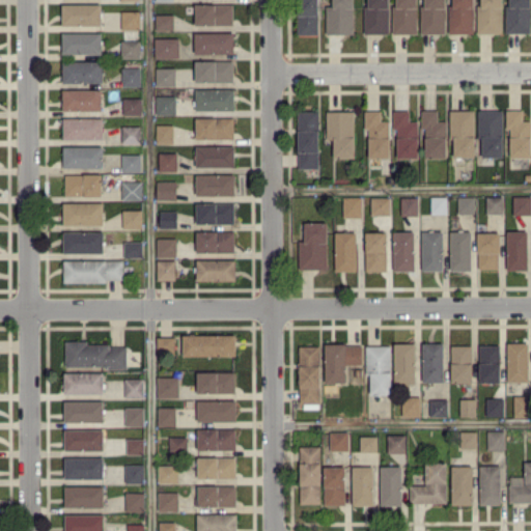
[(297,0),(298,34),(318,33),(317,0),(297,0)]
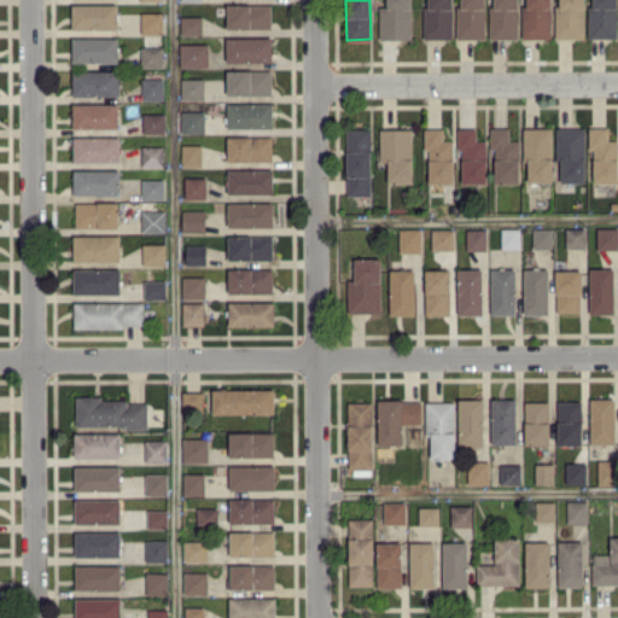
[(412,39),(410,0),(386,0),(386,6),(379,6),(379,39),(412,39)]
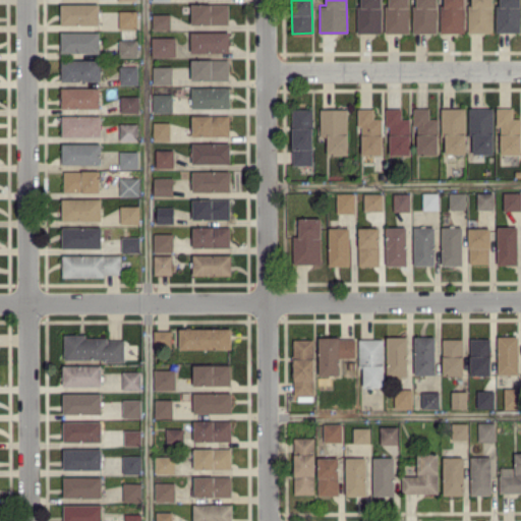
[(381,0),(360,0),(360,4),(357,4),(357,33),(382,33),(381,0)]
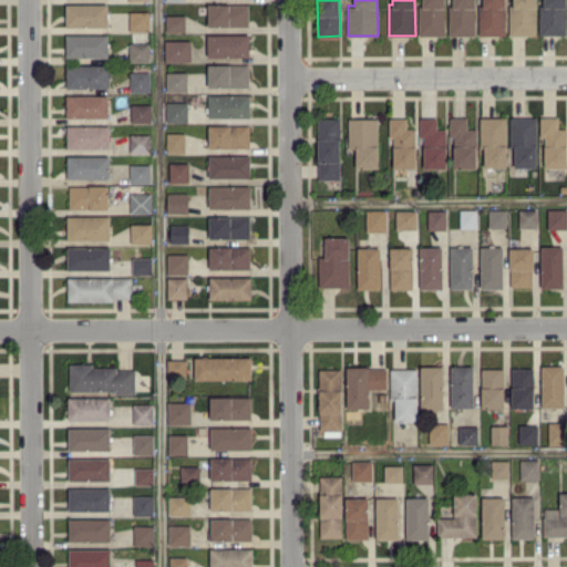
[(444,0),(422,0),(422,6),(419,6),(419,35),(445,35),(444,0)]
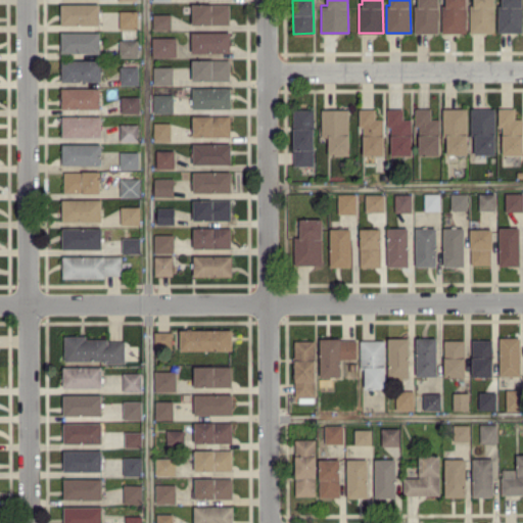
[(438,32),(437,0),(418,0),(418,5),(414,5),(414,33),(438,32)]
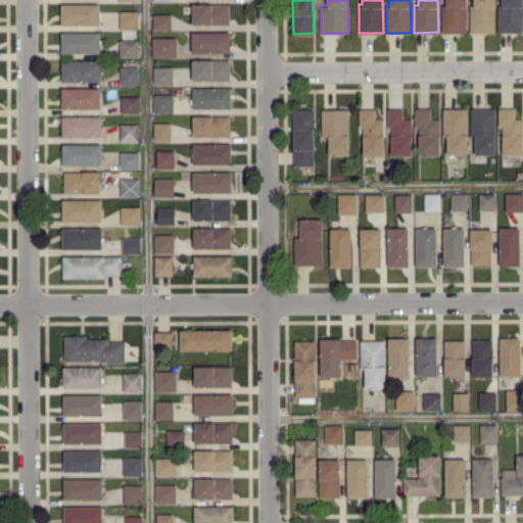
[(466,0),(444,0),(445,5),(441,5),(442,33),(467,33),(466,0)]
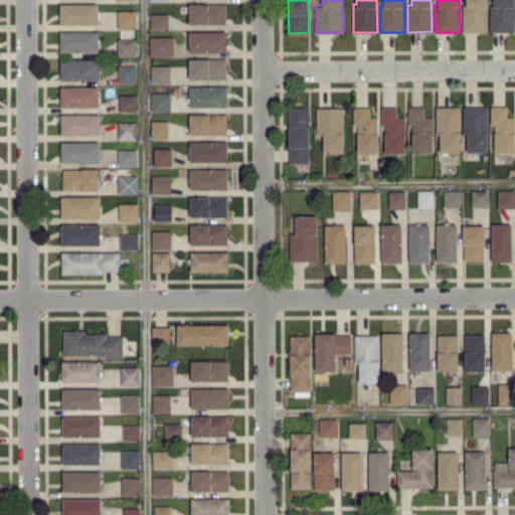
[(487,32),(486,0),(466,0),(466,5),(463,5),(463,32),(487,32)]
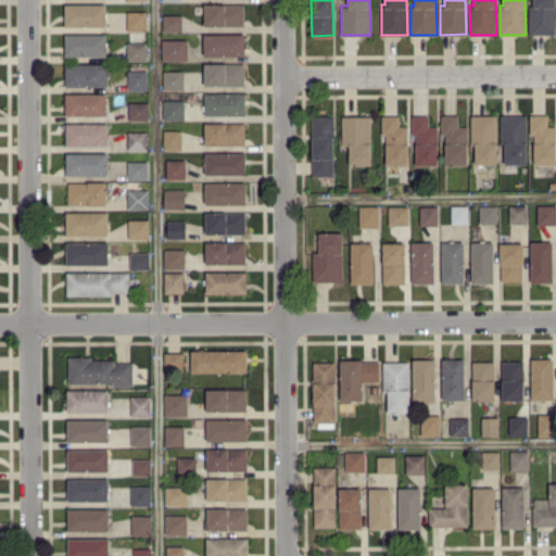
[(530,35),(555,34),(555,0),(533,0),(533,4),(529,4),(530,35)]
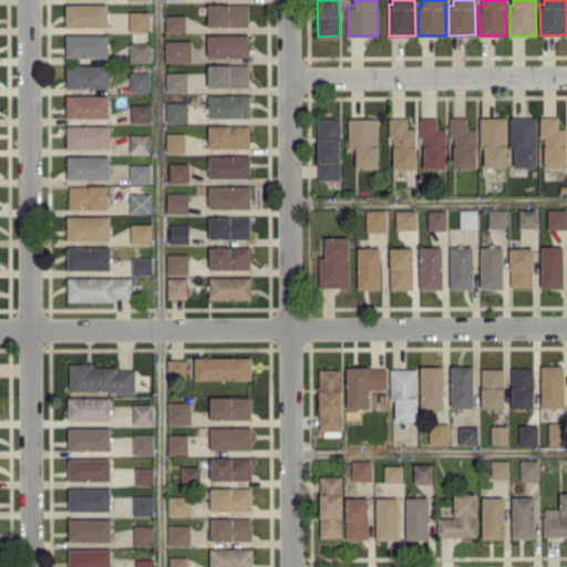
[(107,27),(107,4),(66,3),(65,26),(107,27)]
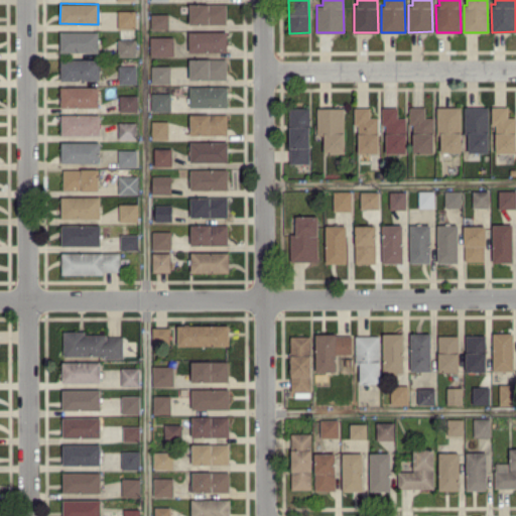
[(226,3),(188,4),(189,24),(226,23),(226,3)]
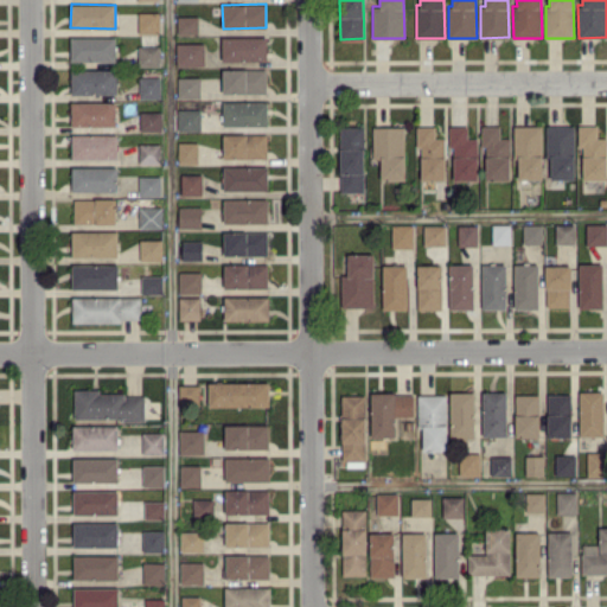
[(139,33),(159,33),(159,12),(139,12),(139,33)]
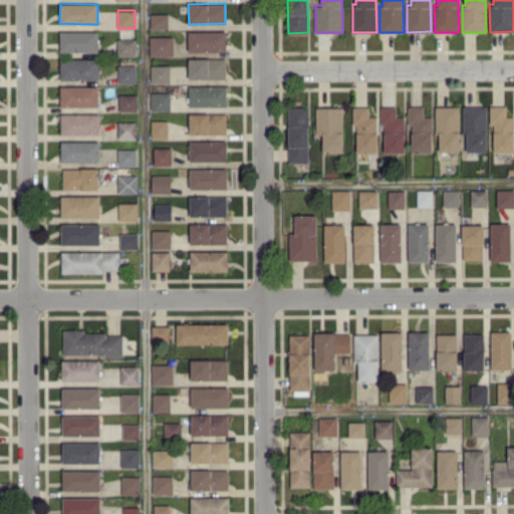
[(150,14),(151,28),(169,28),(168,13),(150,14)]
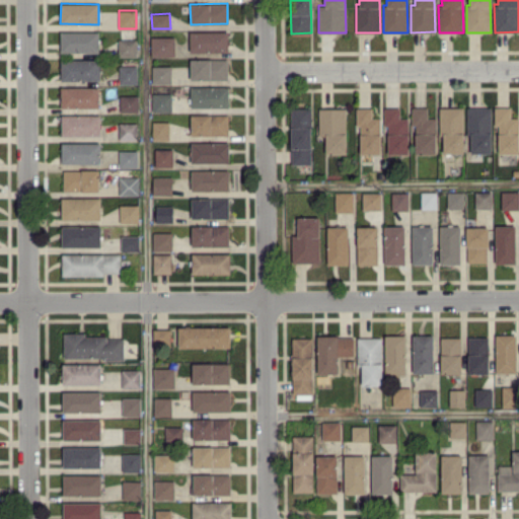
[(99,31),(61,31),(60,52),(99,53),(99,31)]
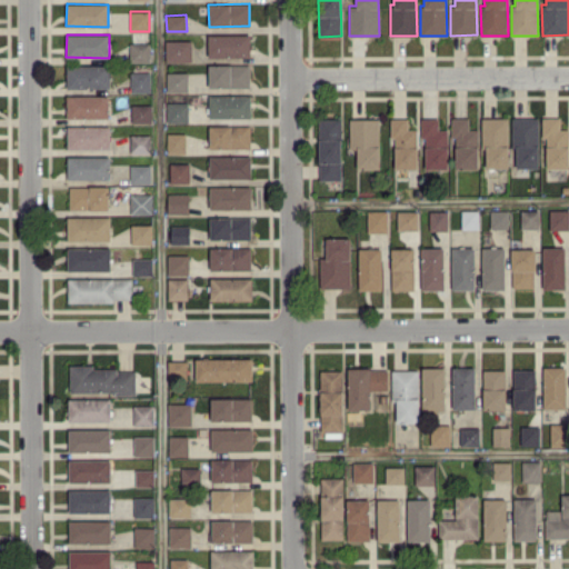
[(251,35),(208,35),(208,57),(250,57),(251,35)]
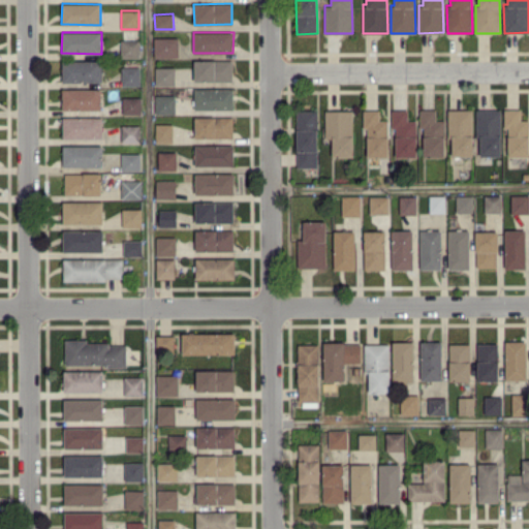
[(178,37),(154,37),(154,57),(178,57),(178,37)]
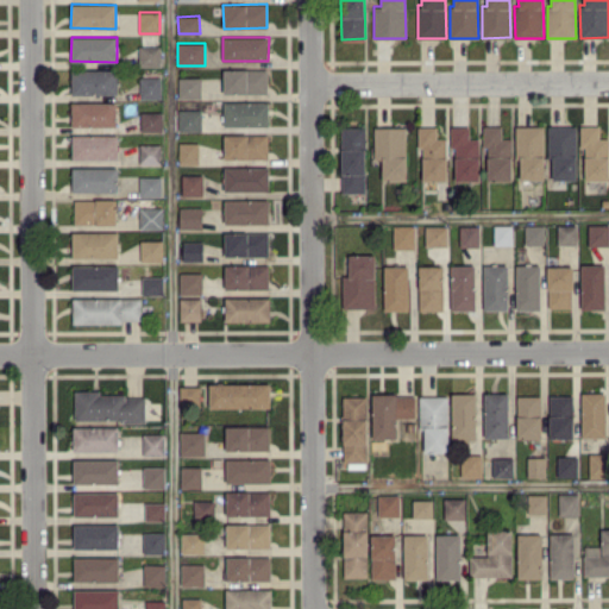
[(161,46),(139,45),(138,66),(161,67),(161,46)]
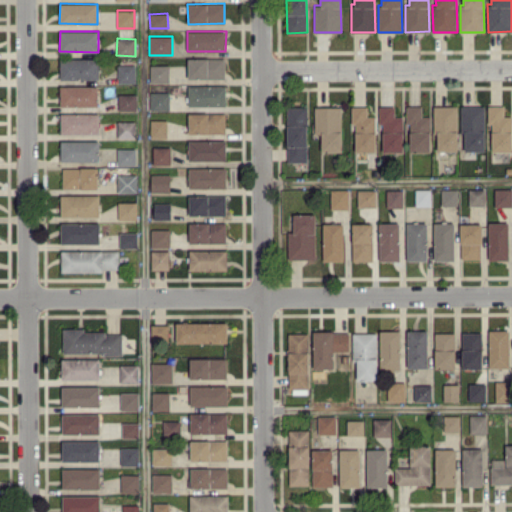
[(60,59),(60,79),(99,78),(98,58),(60,59)]
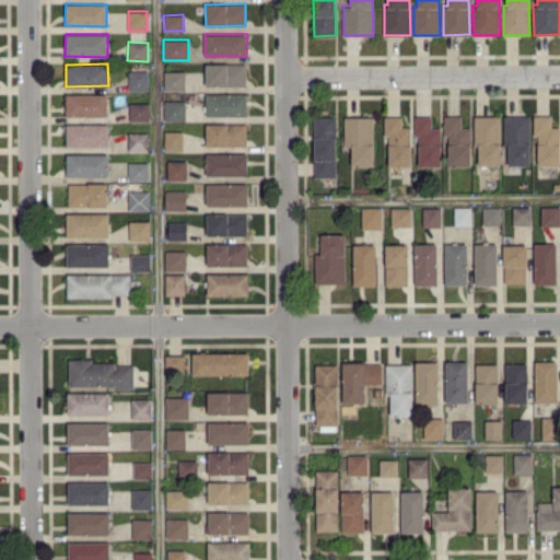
[(245,85),(245,63),(206,63),(206,85),(245,85)]
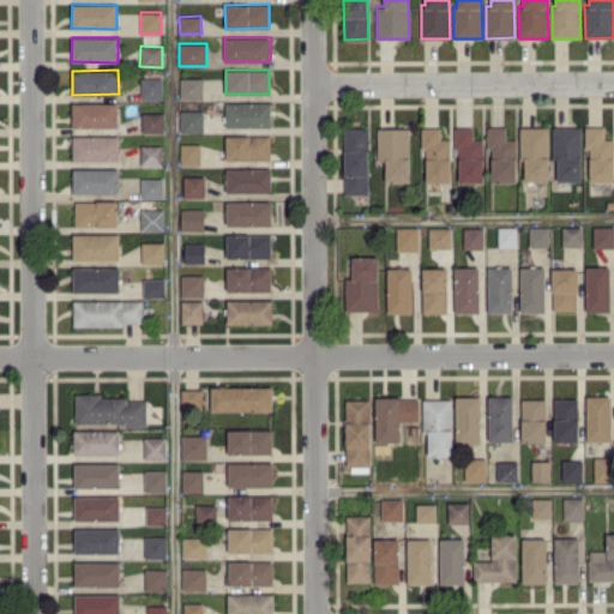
[(163,77),(142,77),(142,100),(163,100),(163,77)]
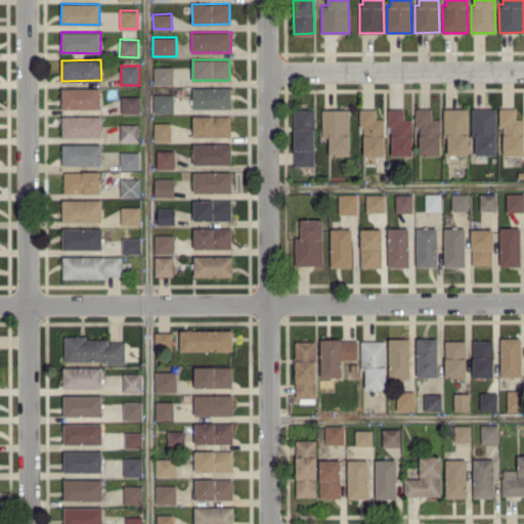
[(173,66),(154,67),(154,84),(173,84),(173,66)]
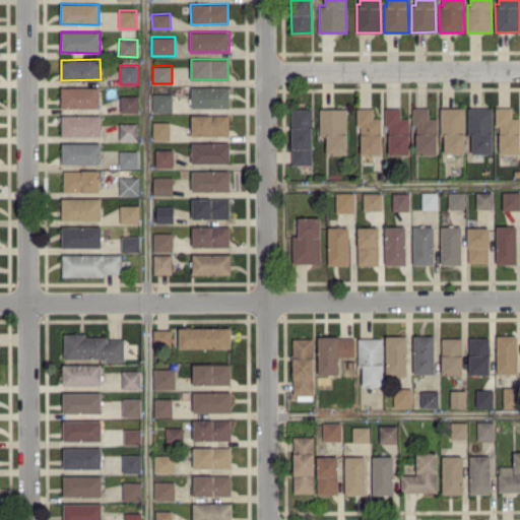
[(230,107),(230,86),(191,87),(191,108),(230,107)]
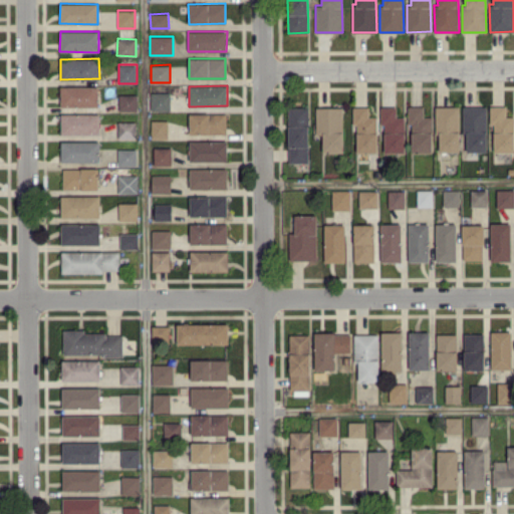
[(98,86),(60,86),(60,106),(98,106),(98,86)]
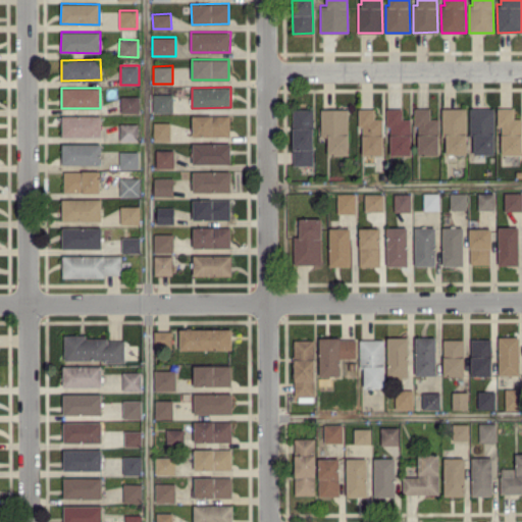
[(153,112),(173,112),(172,94),(153,94),(153,112)]
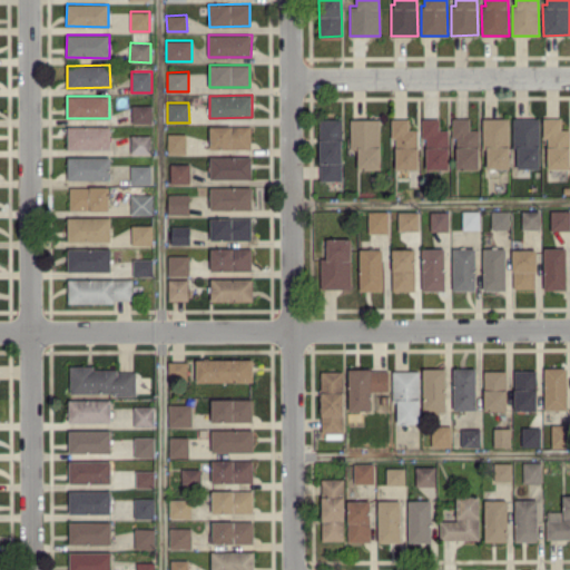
[(151,105),(131,105),(133,123),(151,123),(151,105)]
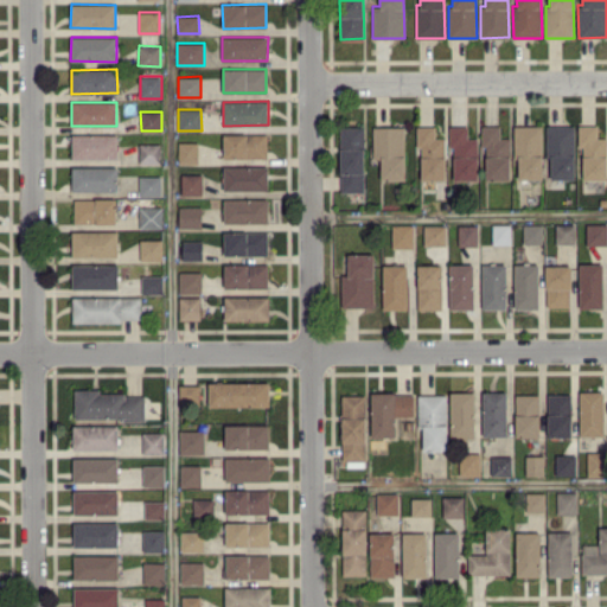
[(575,179),(574,125),(548,126),(548,179),(575,179)]
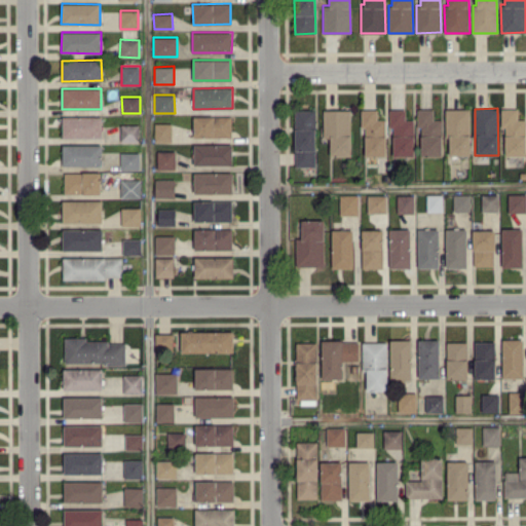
[(500,109),(501,126),(504,126),(505,155),(525,155),(525,119),(518,119),(518,108),(500,109)]
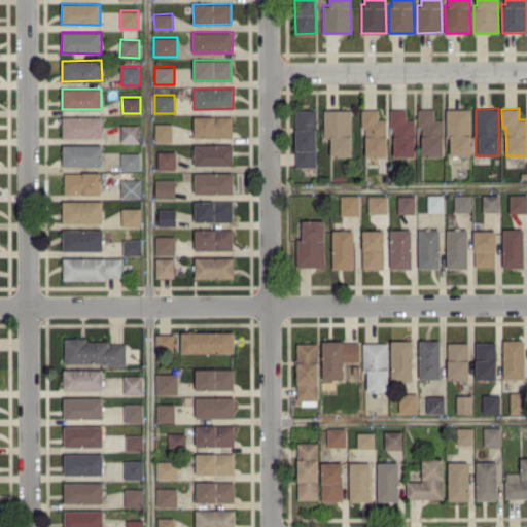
[(295,167),(316,166),(315,109),(295,110),(295,167)]
